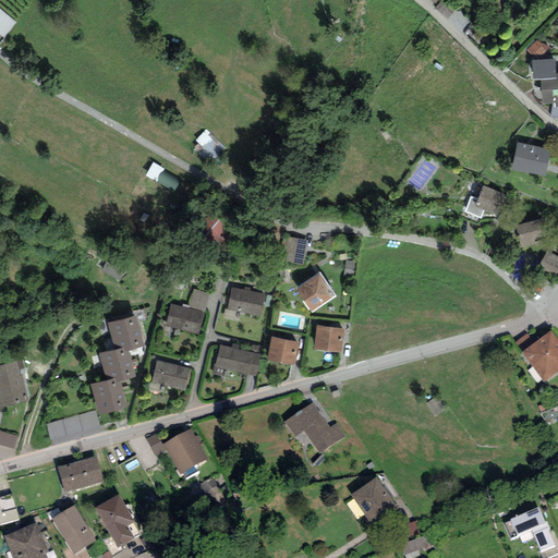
[(457,10),(445,0),(441,0),(435,8),(447,20),(457,10)]
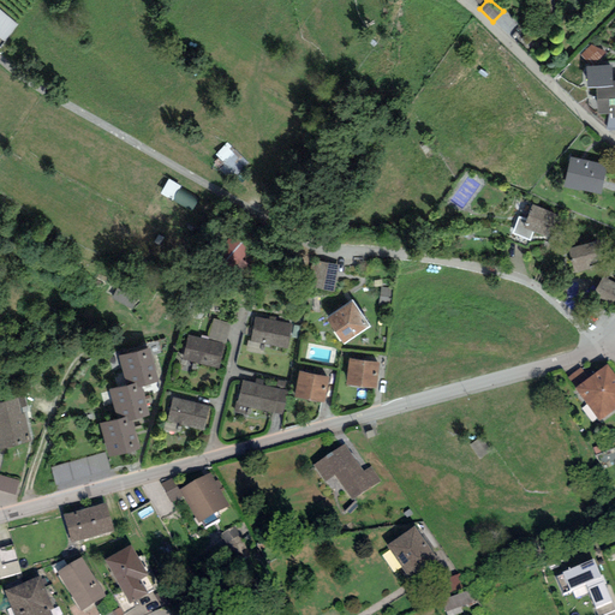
[(0,37),(5,42),(18,25),(0,10),(0,37)]
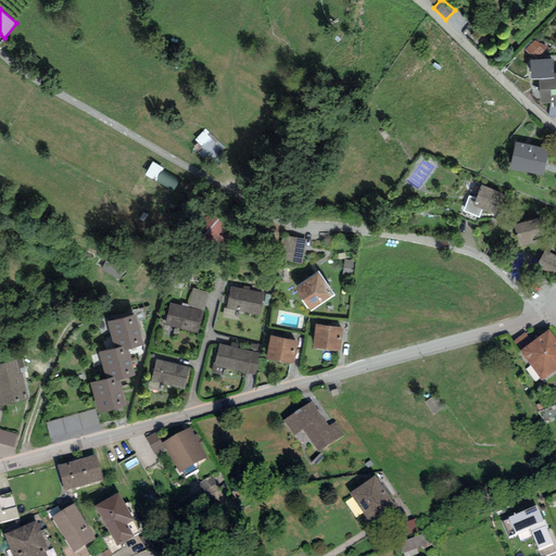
[(539,79),(541,103),(551,103),(553,102),(553,106),(555,106),(555,73),(554,74),(553,58),(530,60),(531,79),(539,79)]
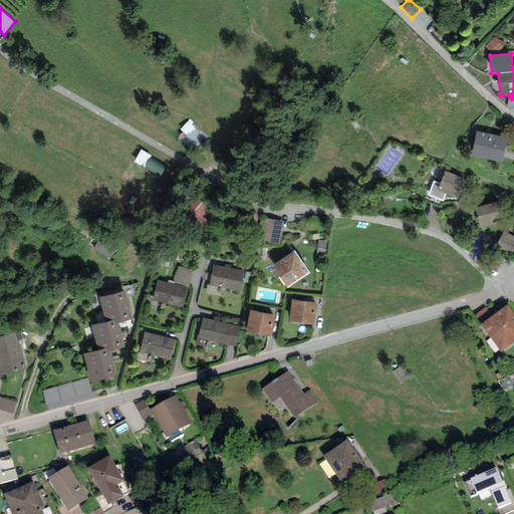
[(207,136),(193,120),(183,130),(197,145),(207,136)]
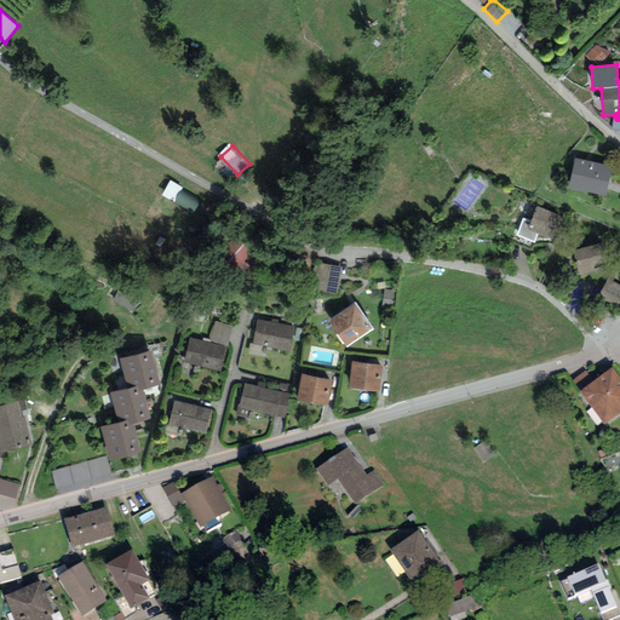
[(575,158),(568,188),(604,196),(612,166),(575,158)]
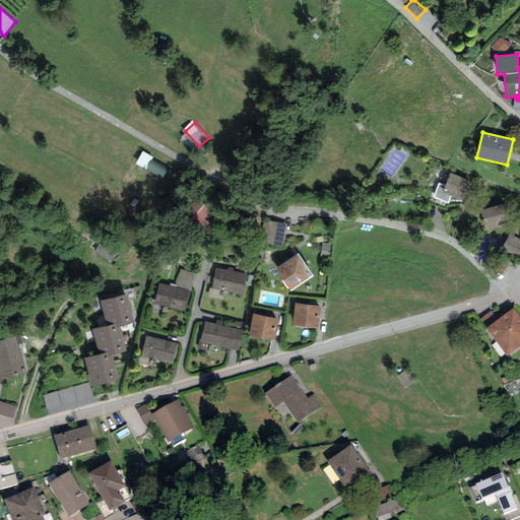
[(169,166),(152,157),(146,168),(161,177),(169,166)]
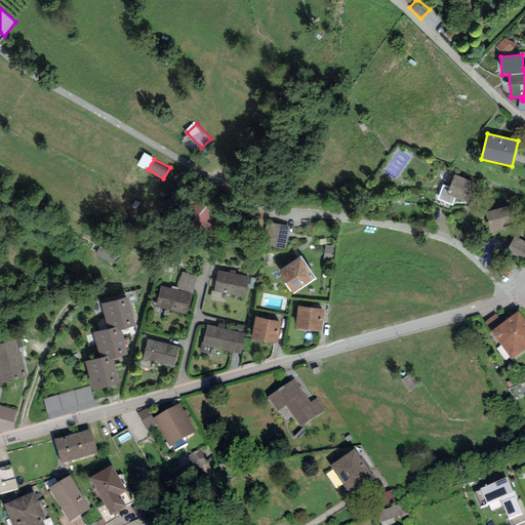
[(475,184),(454,175),(449,188),(443,185),(437,199),(452,205),(455,198),(467,203),(475,184)]
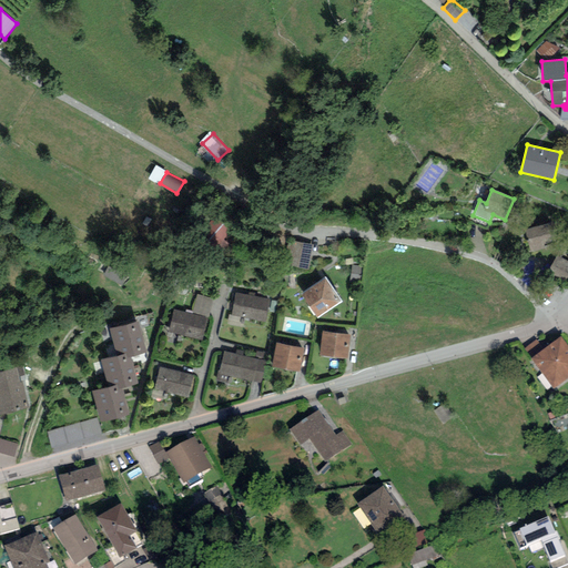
[(551,223),(526,230),(531,253),(557,247),(551,223)]
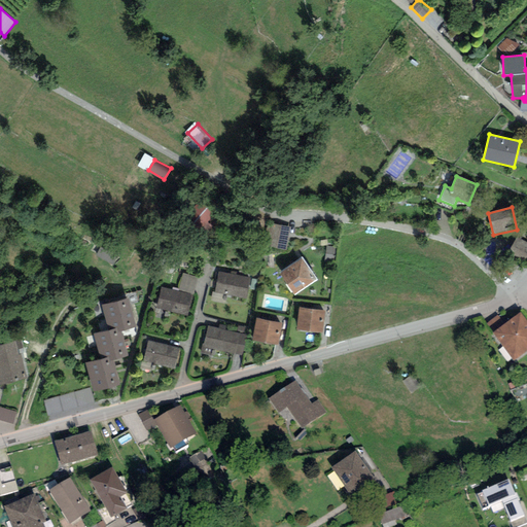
[(286,250),(290,227),(268,223),(264,247),(286,250)]
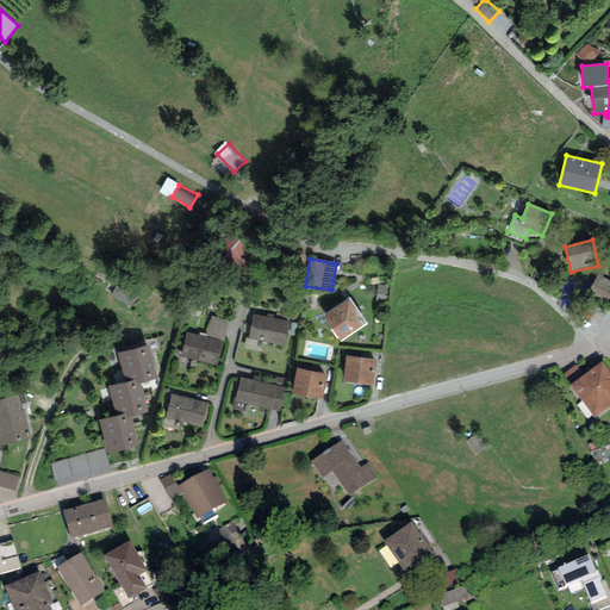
[(609,297),(609,280),(598,274),(587,292),(607,303),(609,297)]
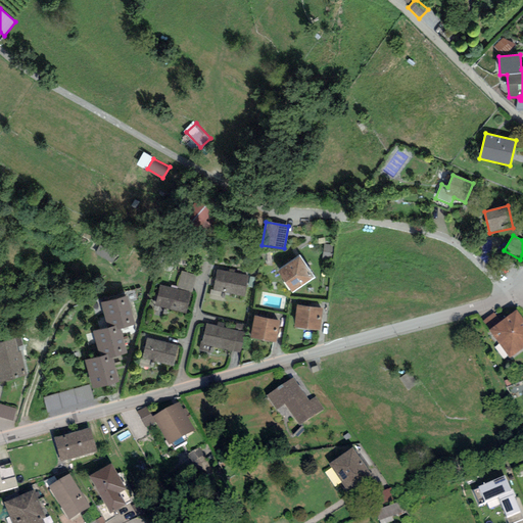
[(99,245),(94,253),(111,264),(116,255),(99,245)]
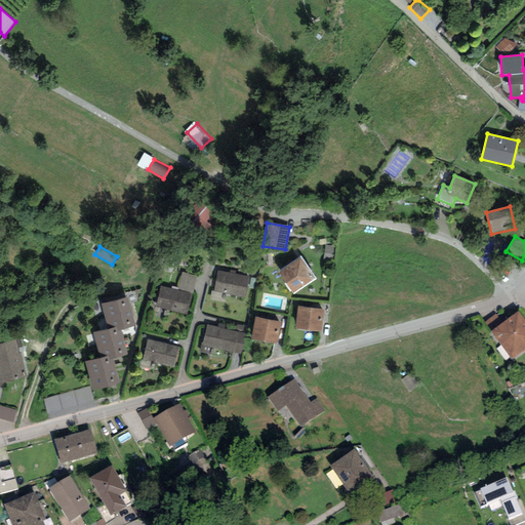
[(315,279),(300,256),(278,272),(293,293),(315,279)]
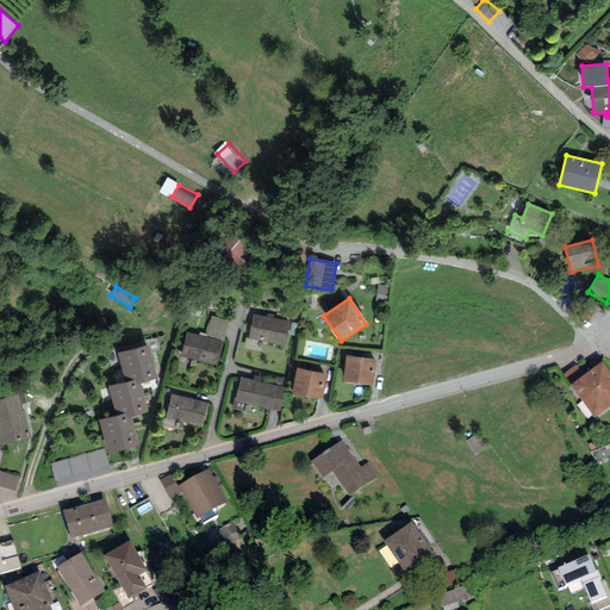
[(290,322),(253,315),(248,338),(286,346),(290,322)]
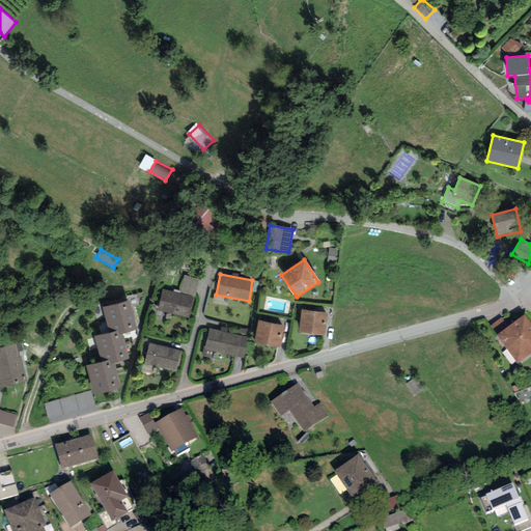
[(199,279),(184,276),(179,292),(195,297),(199,279)]
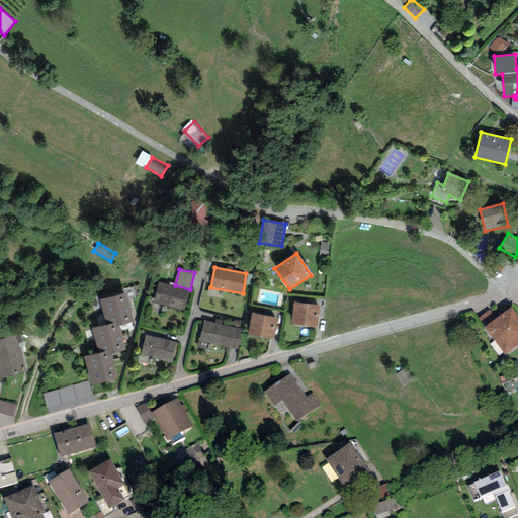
[(189,290),(158,282),(154,303),(184,311),(189,290)]
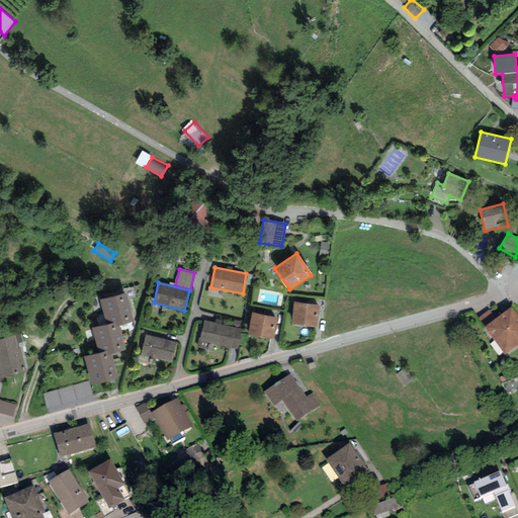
[(125,292),(100,299),(106,324),(92,329),(99,353),(84,357),(92,386),(118,378),(111,355),(125,350),(119,326),(134,322),(125,292)]
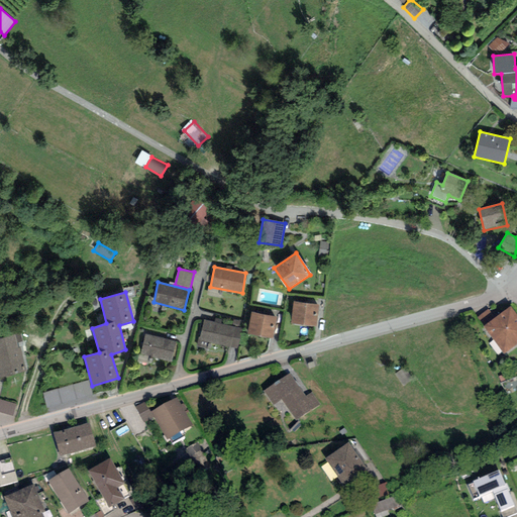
[(319,304),(293,302),(291,324),(316,327),(319,304)]
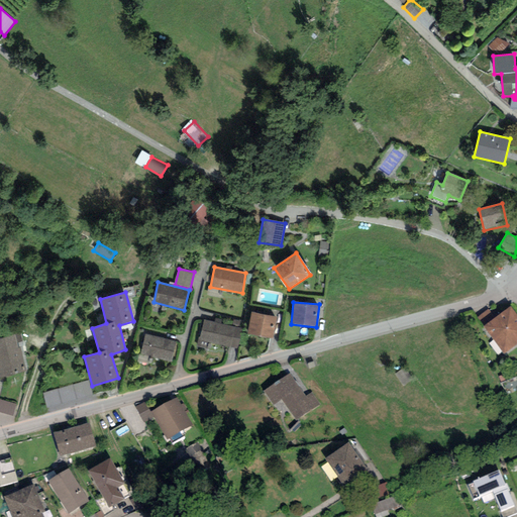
[(516,315),(509,306),(495,318),(484,326),(483,327),(504,354),(516,343),(516,315)]
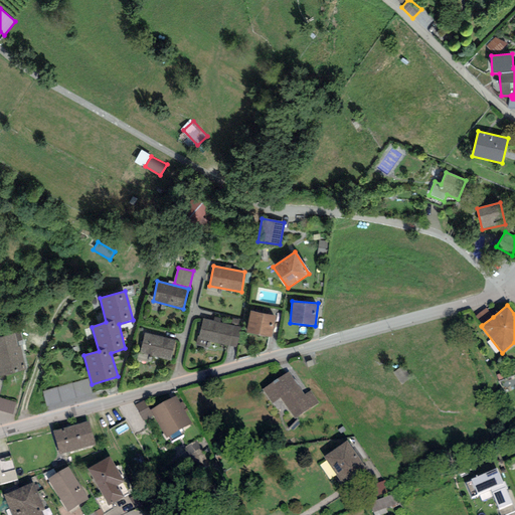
[(482,325),(493,317),(486,308),(475,317),(482,325)]
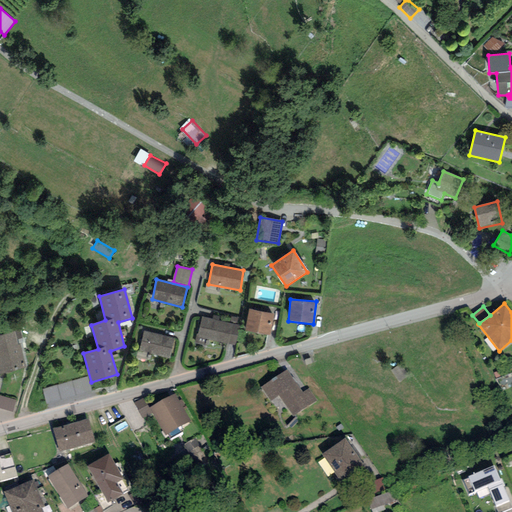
[(269,336),(274,314),(249,309),(245,331),(269,336)]
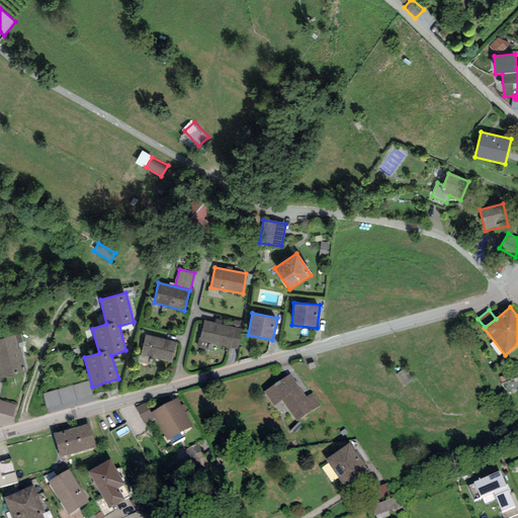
[(243,330),(203,321),(197,347),(209,350),(211,343),(238,349),(243,330)]
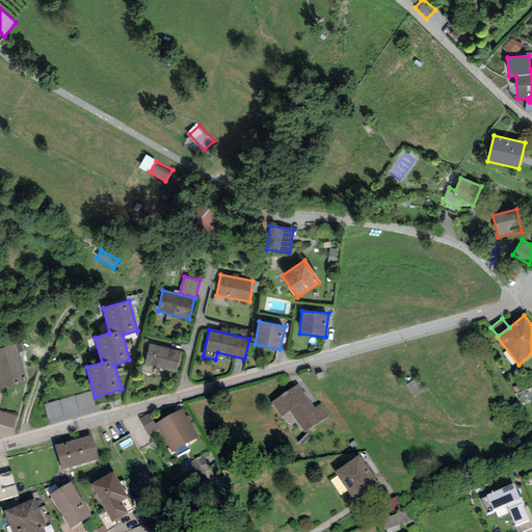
[(0,348),(0,389),(27,382),(18,344),(0,348)]
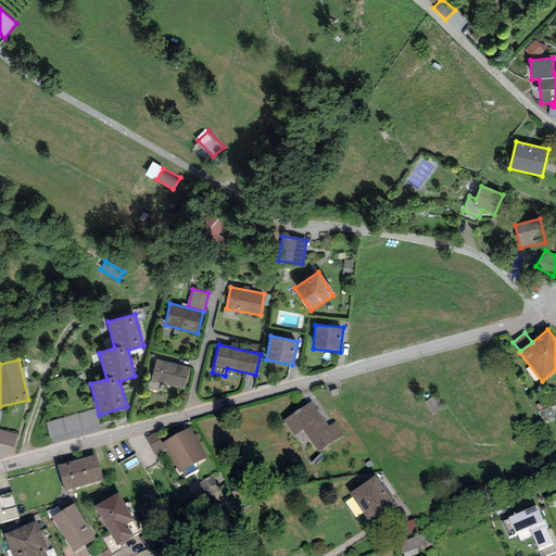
[(189,368),(156,359),(150,381),(184,390),(189,368)]
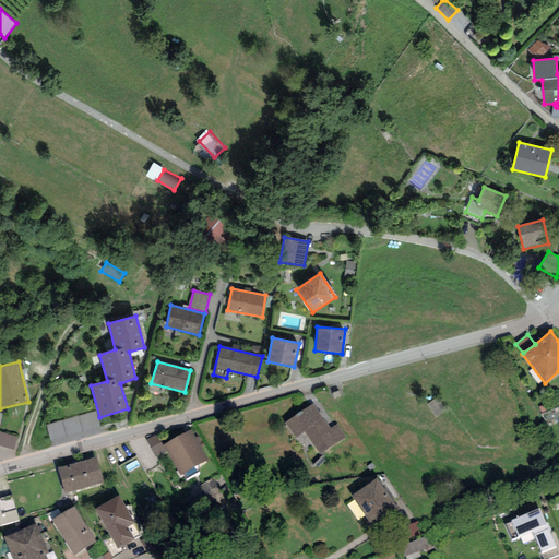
[(313,403),(286,423),(296,438),(304,432),(320,454),(345,437),(336,425),(331,428),(313,403)]
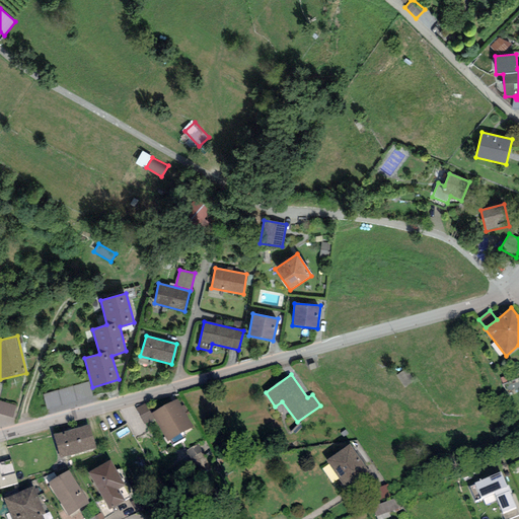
[(88,382),(43,394),(47,410),(92,397),(88,382)]
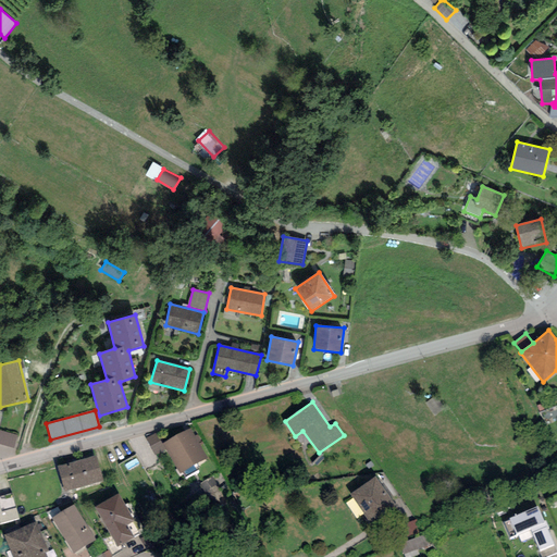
[(207,458),(189,428),(162,443),(180,473),(207,458)]
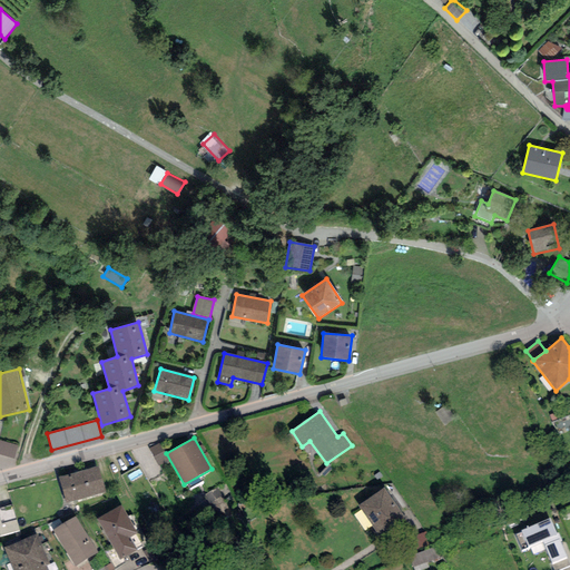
[(19,446),(0,440),(0,454),(15,460),(19,446)]
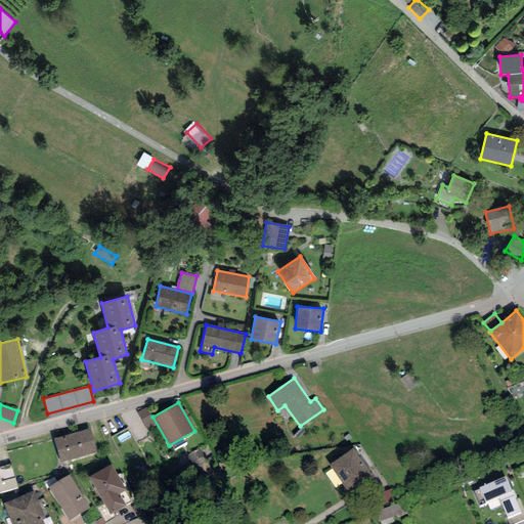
[(146,407),(137,412),(145,428),(155,424),(146,407)]
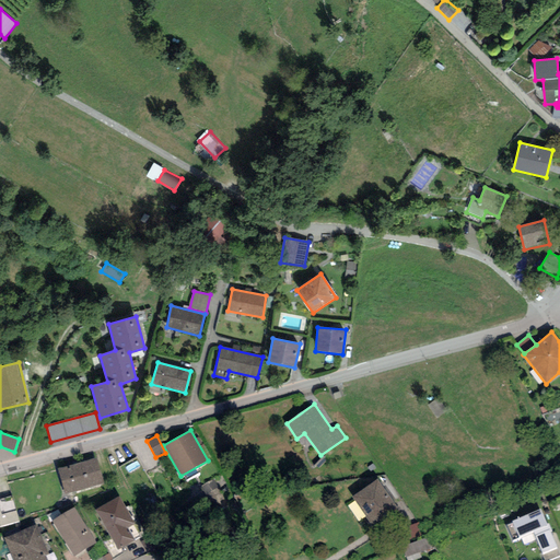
[(96,458),(58,469),(65,494),(104,483),(96,458)]
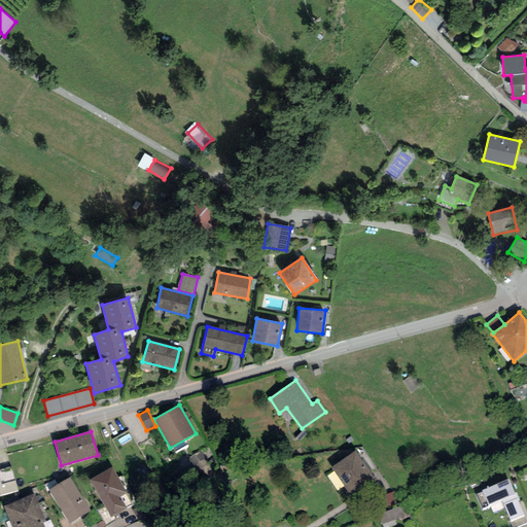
[(355,452),(331,468),(349,493),(373,478),(355,452)]
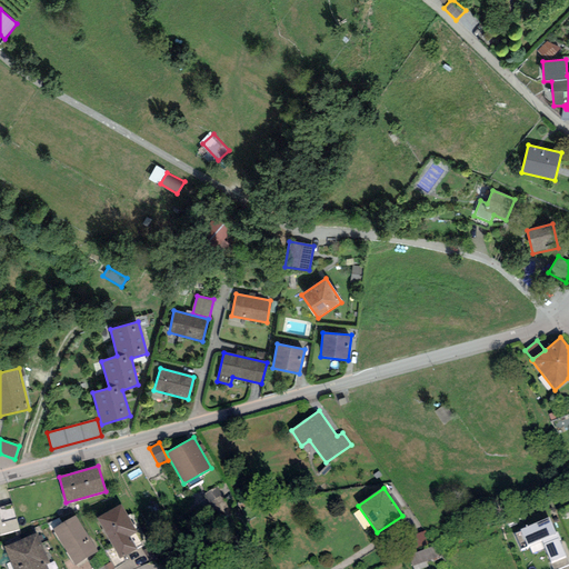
[(12,503),(0,507),(0,517),(2,523),(17,519),(12,503)]
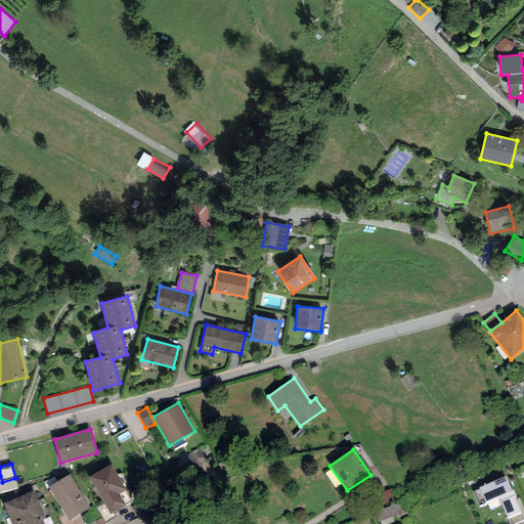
[(112,465),(89,477),(111,515),(131,504),(124,491),(126,490),(112,465)]
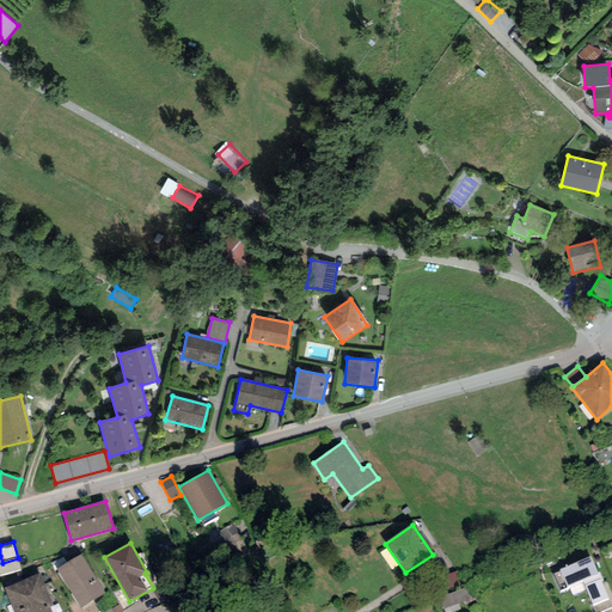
[(106,593),(81,555),(56,570),(81,609),(106,593)]
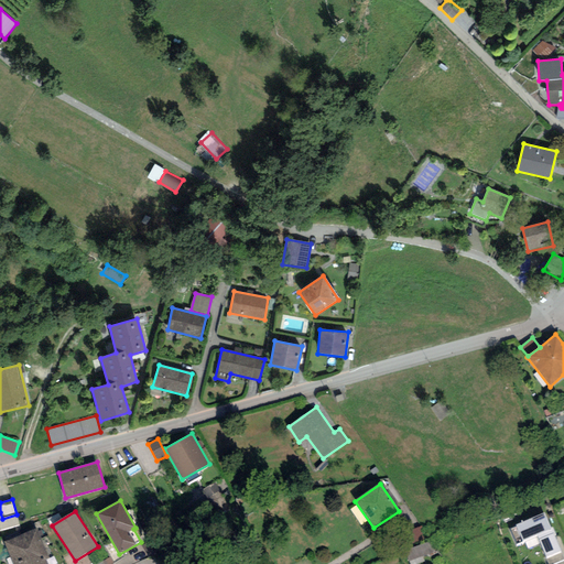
[(0,530),(20,525),(17,514),(2,519),(0,512),(0,530)]
